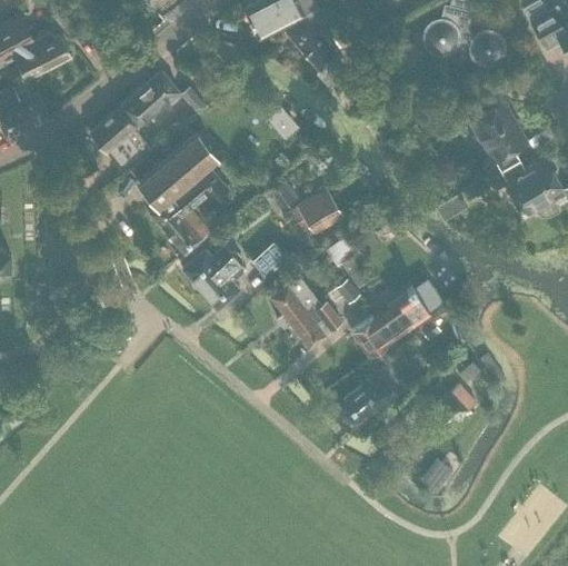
[(265,0),(243,11),(258,40),(305,17),(306,20),(307,21),(308,21),(320,15),(319,13),(312,0),(265,0)]
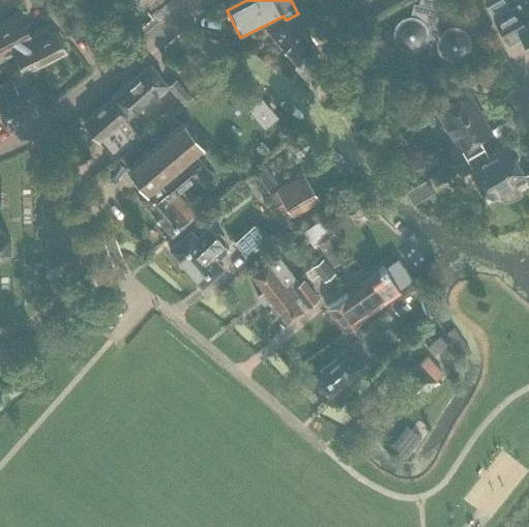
[(421,0),(419,2),(418,7),(413,6),(410,19),(406,20),(402,22),(399,24),(395,28),(393,32),(393,37),(394,41),(395,46),(399,50),(403,52),(407,54),(411,54),(416,54),(420,52),(423,49),(427,45),(428,40),(437,42),(436,48),(437,52),(439,56),(442,60),(445,62),(449,64),(454,64),(459,64),(463,62),(467,59),(469,56),(471,51),(471,47),(471,42),(469,38),(466,34),(463,31),(459,30),(453,29),(449,30),(445,32),(441,35),(436,29),(440,12),(439,12),(441,0),(421,0)]
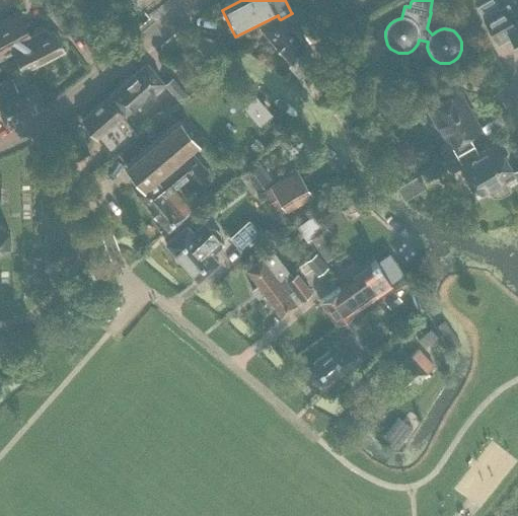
[(517,17),(515,19),(507,6),(498,11),(492,1),(476,9),(497,46),(511,39),(517,50),(517,17)]
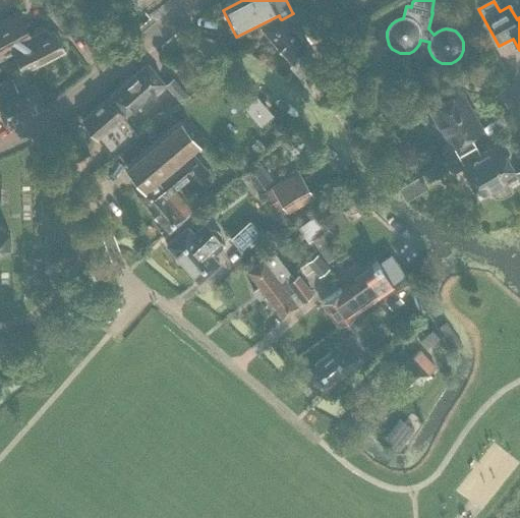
[(342,8),(328,16),(337,35),(352,26),(343,10),(342,8)]
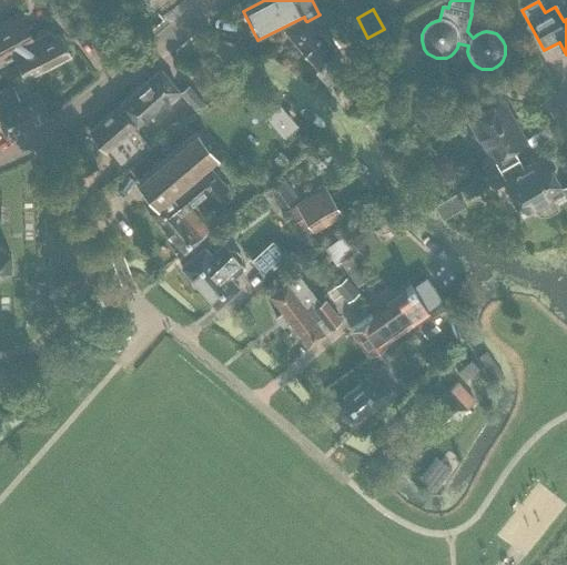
[(304,23),(284,33),(293,42),(320,72),(316,76),(325,84),(330,89),(345,74),(333,62),(340,57),(315,30),(326,23),(324,21),(324,19),(321,13),(320,14),(307,21),(306,21),(304,22),(304,23)]
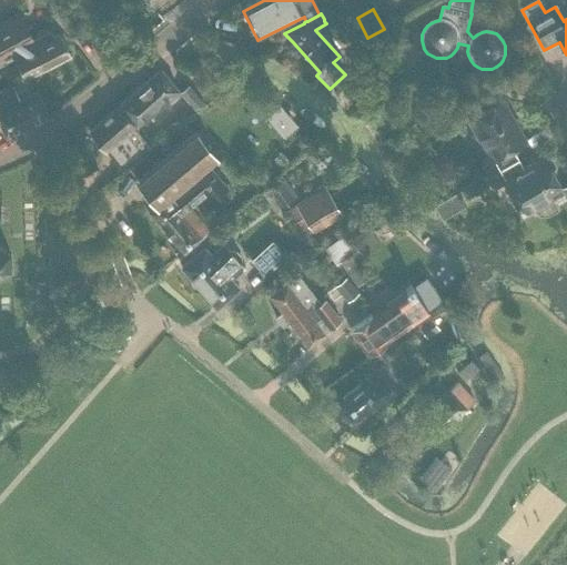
[(0,68),(14,60),(26,82),(71,59),(60,38),(54,40),(51,33),(31,43),(17,16),(0,24),(0,68)]
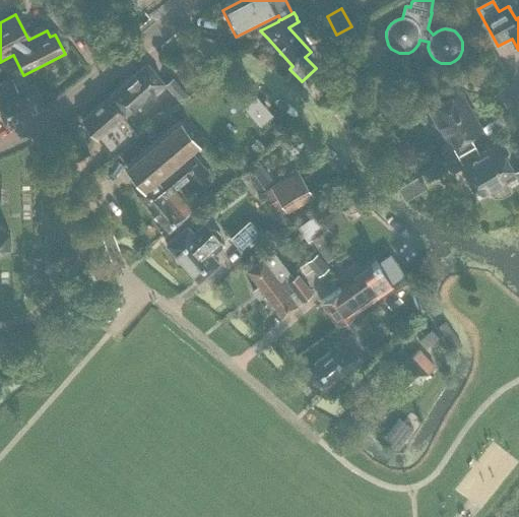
[(110,100),(125,118),(152,94),(154,97),(164,87),(161,85),(163,84),(147,67),(110,100)]
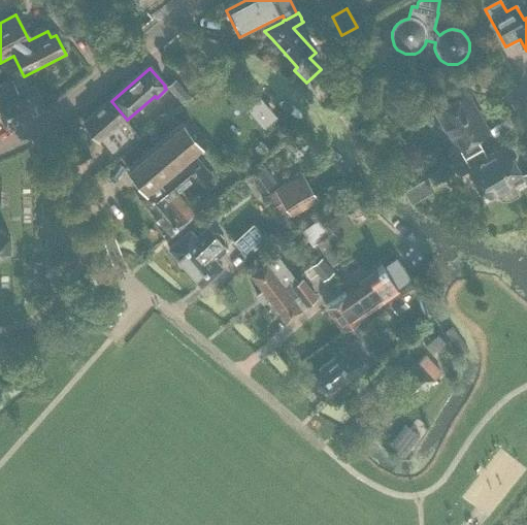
[(172,86),(167,89),(182,105),(190,98),(176,83),(176,81),(174,84),(172,86)]
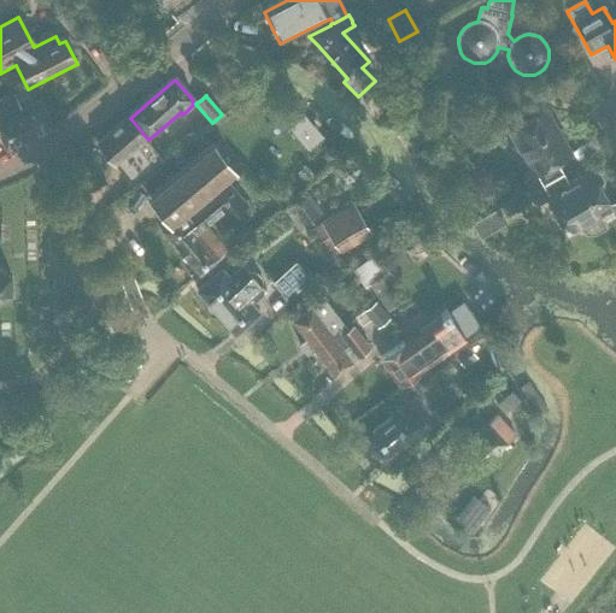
[(0,137),(7,152),(54,130),(41,104),(22,112),(17,102),(0,110),(0,137)]
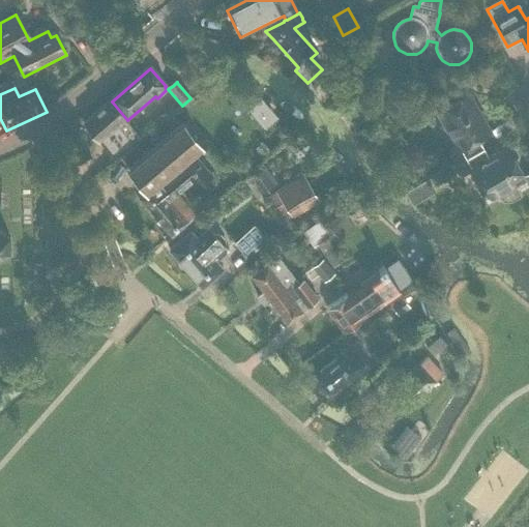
[(448,155),(456,167),(483,150),(477,140),(489,134),(468,97),(439,114),(460,149),(448,155)]
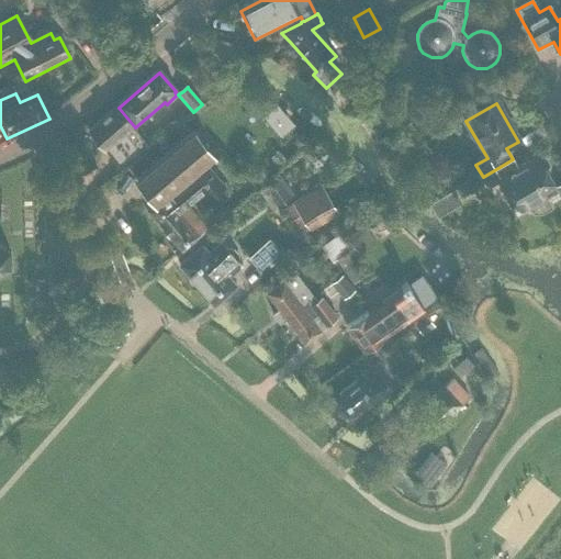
[(118,109),(89,134),(122,174),(128,167),(150,151),(134,129),(118,109)]
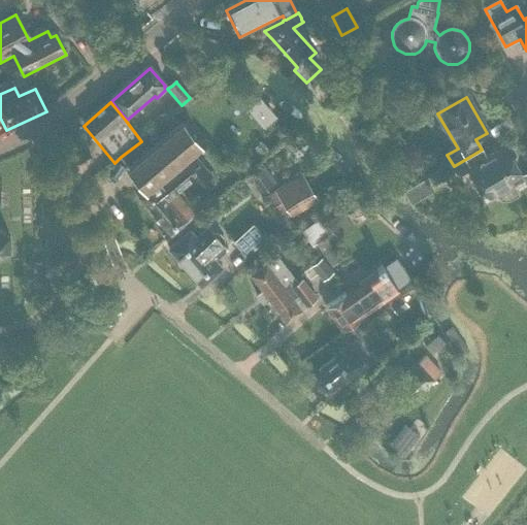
[(190,211),(176,197),(163,181),(193,155),(201,148),(184,126),(129,171),(147,193),(139,200),(171,237),(195,217),(190,211)]
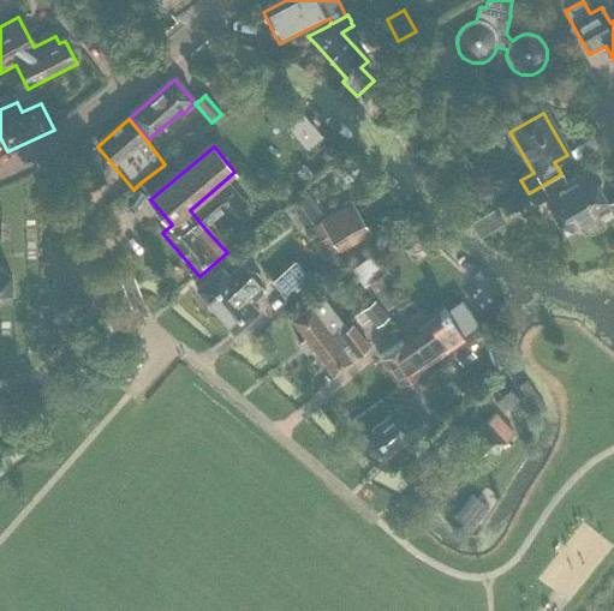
[(325,153),(323,160),(329,165),(334,161),(335,154),(333,153),(329,150),(325,153)]
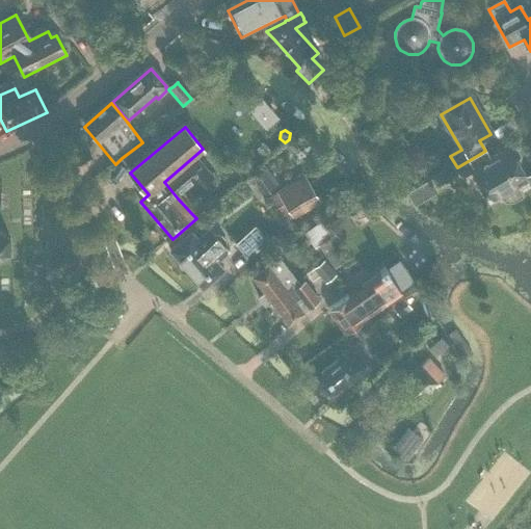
[(510,152),(492,162),(485,151),(457,167),(463,179),(474,173),(490,201),(497,196),(499,200),(505,204),(512,203),(522,197),(515,186),(526,181),(526,180),(510,152)]
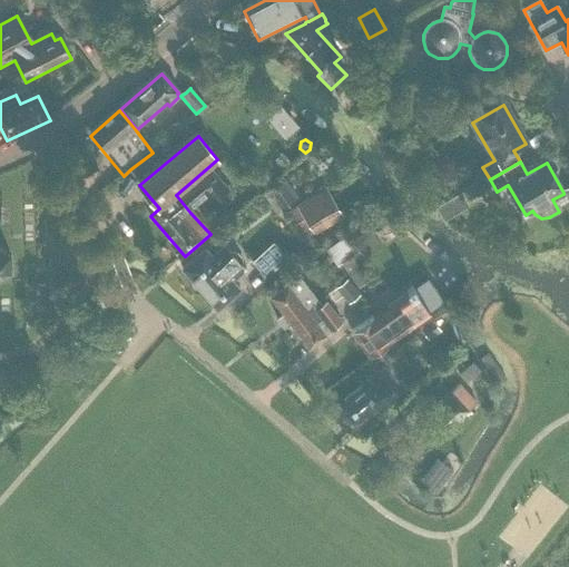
[(213,206),(229,192),(208,167),(176,195),(190,213),(193,211),(196,214),(198,213),(195,209),(207,198),(213,206)]
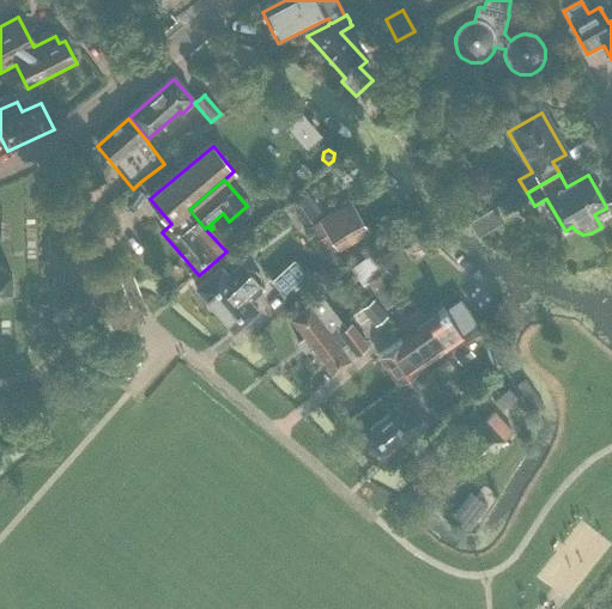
[(290,206),(303,226),(315,218),(302,199),(290,206)]
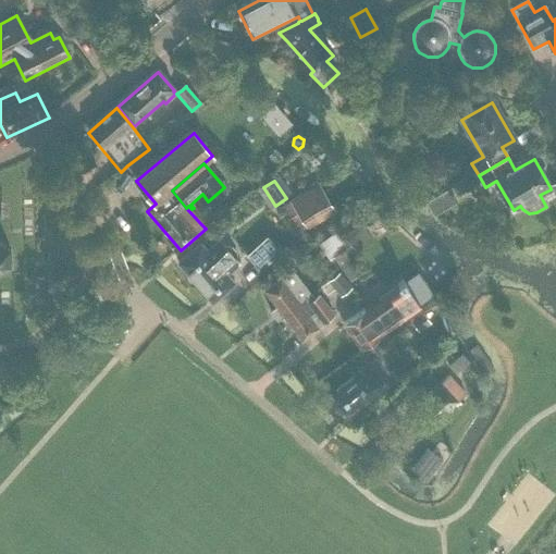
[(294,234),(305,229),(333,212),(319,187),(280,209),(294,234)]
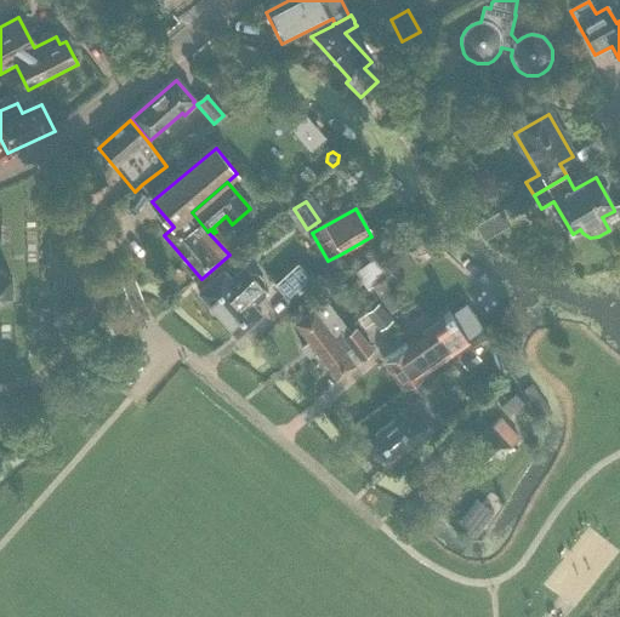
[(491,220),(476,229),(484,244),(512,227),(504,212),(495,217),(491,220)]
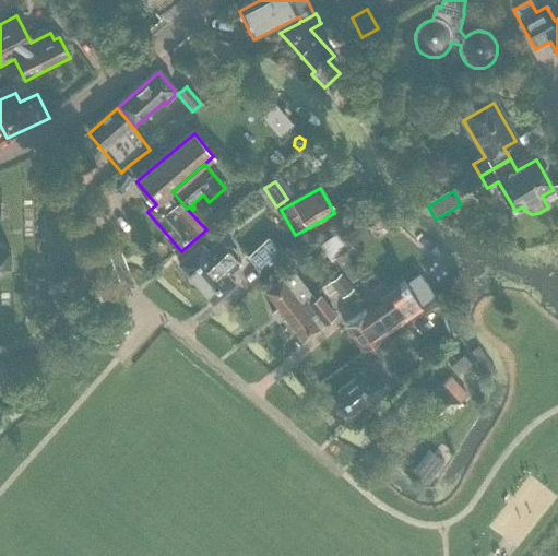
[(336,252),(355,239),(343,224),(324,237),(336,252)]
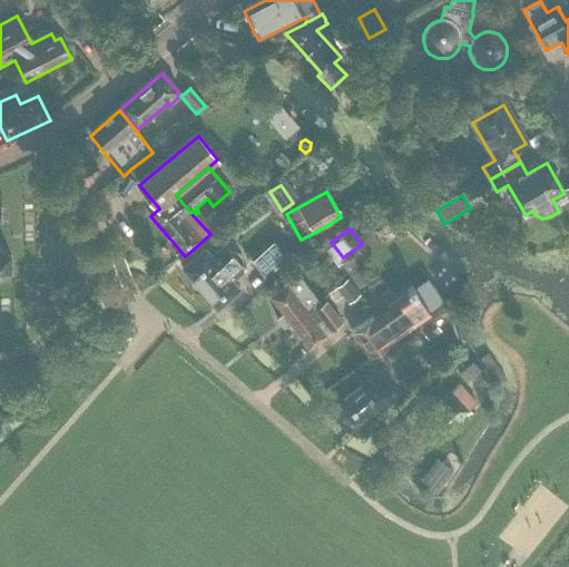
[(241,258),(236,253),(231,253),(225,247),(213,260),(205,251),(183,271),(217,311),(239,291),(233,283),(246,271),(242,266),(241,258)]
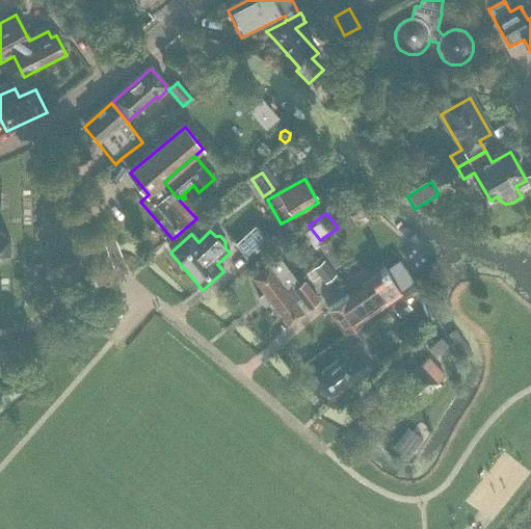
[(0,260),(8,254),(9,255),(10,253),(9,253),(9,239),(8,237),(8,238),(0,233),(0,260)]
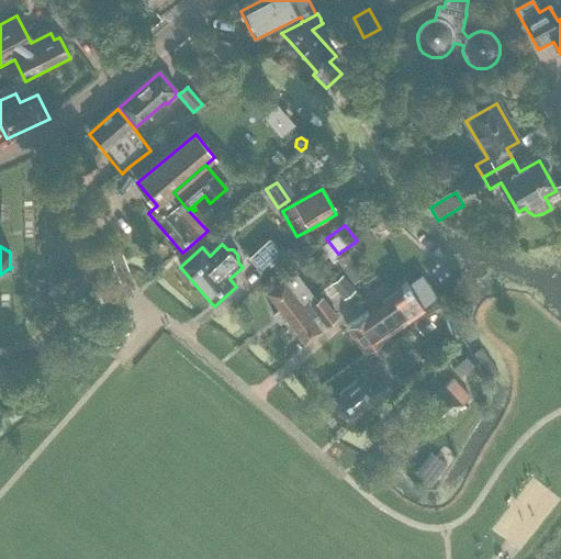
[(311,253),(305,256),(315,269),(327,260),(317,247),(314,250),(311,253)]
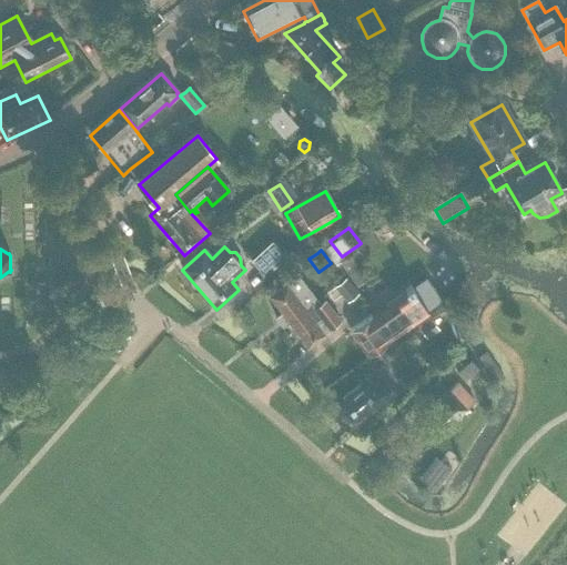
[(284,289),(270,299),(283,316),(276,321),(282,330),(290,324),(290,325),(307,312),(319,303),(299,278),(296,280),(287,286),(284,289)]
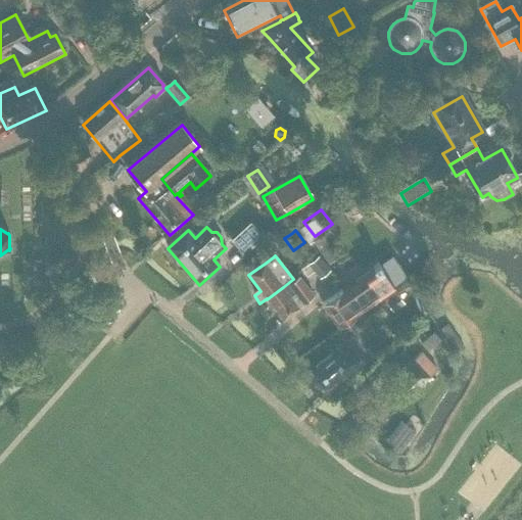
[(330,271),(319,257),(307,267),(319,280),(330,271)]
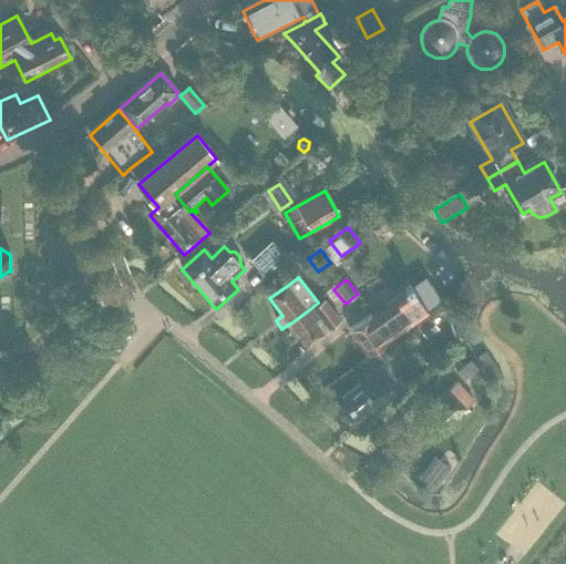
[(417,296),(412,289),(408,293),(409,294),(372,319),(371,318),(350,334),(369,358),(389,344),(429,316),(415,297),(417,296)]
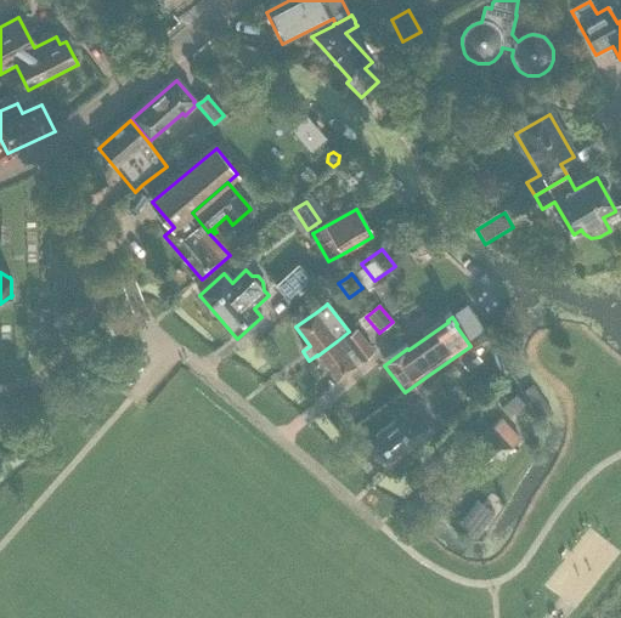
[(337,341),(317,356),(338,384),(357,369),(356,367),(362,362),(363,363),(374,355),(357,332),(353,335),(349,332),(337,341)]
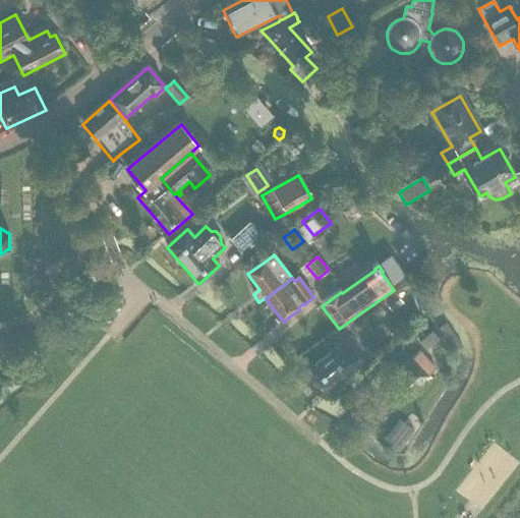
[(389,300),(385,303),(393,313),(403,305),(395,294),(392,297),(389,300)]
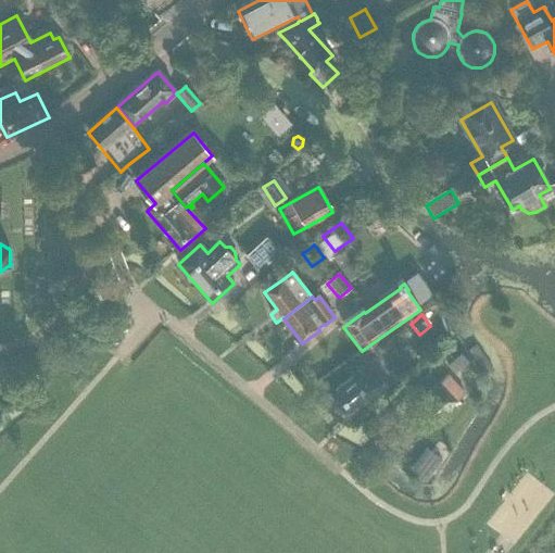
[(451,364),(448,367),(456,377),(470,365),(462,355),(459,357),(457,359),(451,364)]
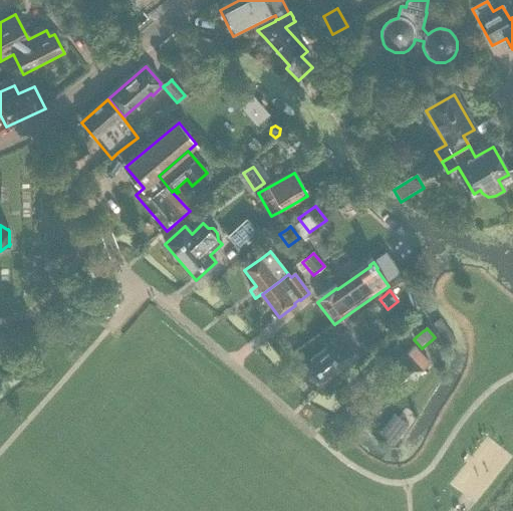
[(356,357),(347,345),(339,352),(333,344),(305,367),(318,384),(333,371),(335,374),(356,357)]
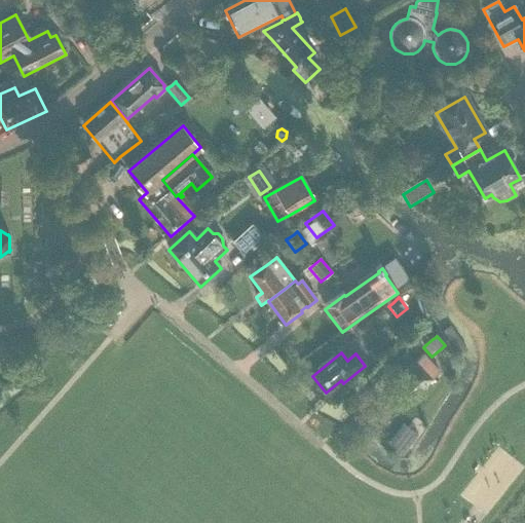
[(395,385),(410,402),(440,374),(423,358),(395,385)]
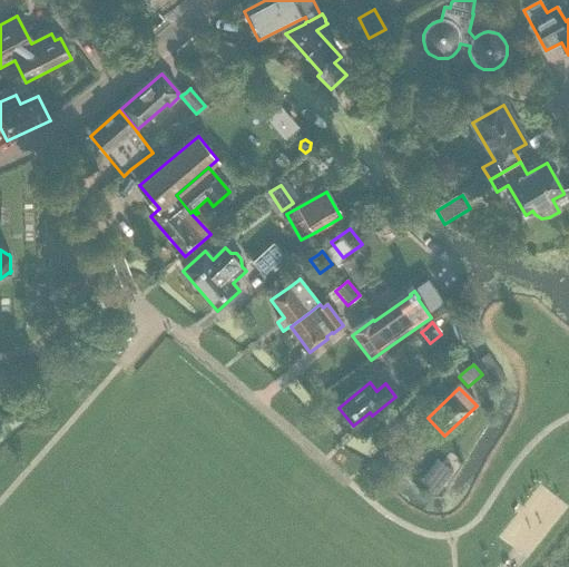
[(419,484),(435,495),(451,472),(434,461),(419,484)]
